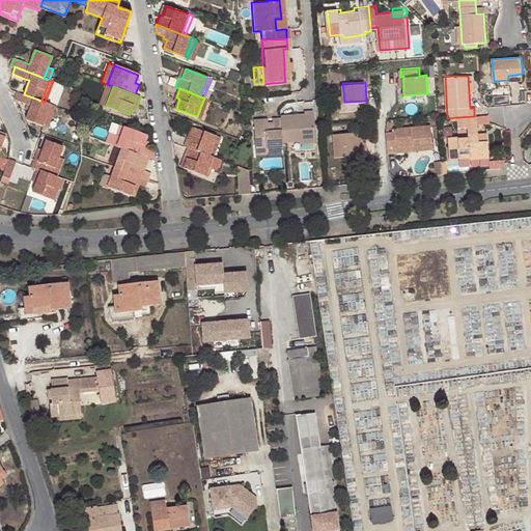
[(24,94),(18,92),(16,100),(27,104),(31,106),(30,111),(26,120),(44,127),(51,105),(45,102),(42,101),(24,94)]
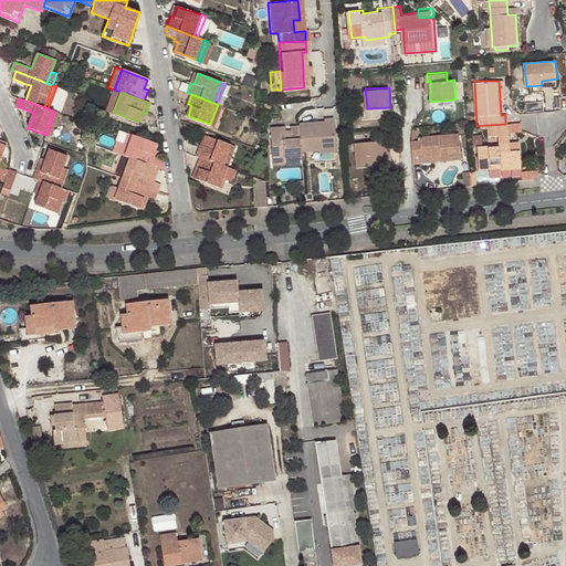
[(218,104),(210,124),(213,126),(221,105),(218,104)]
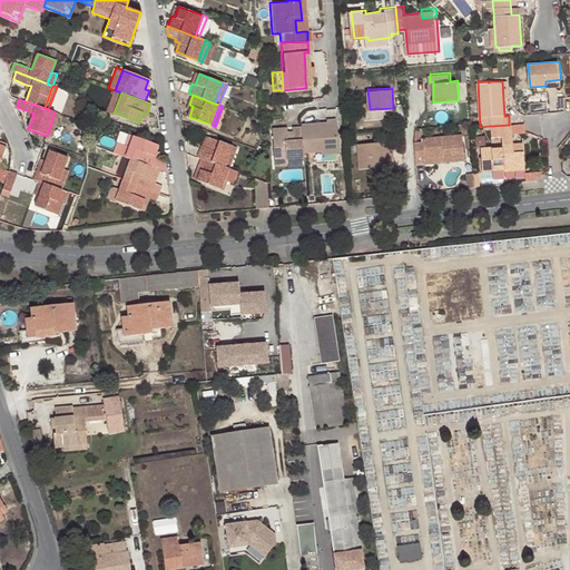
[(55,112),(47,136),(51,137),(59,114),(55,112)]
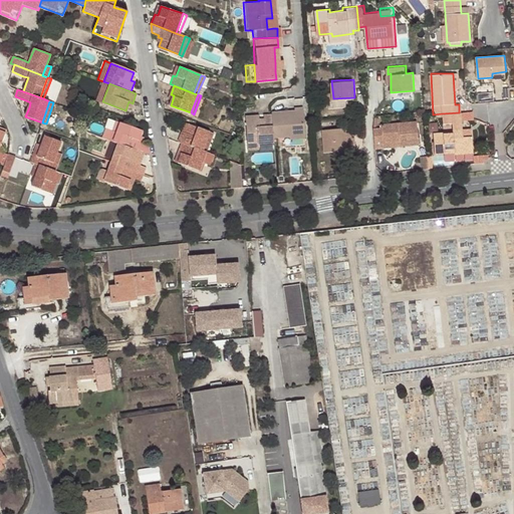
[(296,110),(273,111),(273,113),(275,137),(290,137),(290,138),(307,138),(304,107),(296,107),(296,110)]
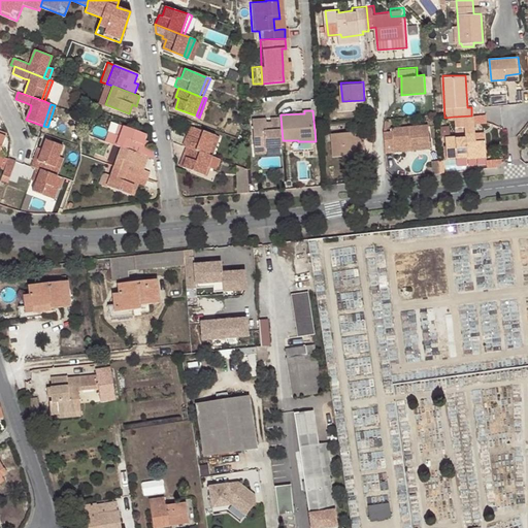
[(473,126),(473,116),(471,116),(454,117),(454,121),(454,127),(463,127),(473,126)]
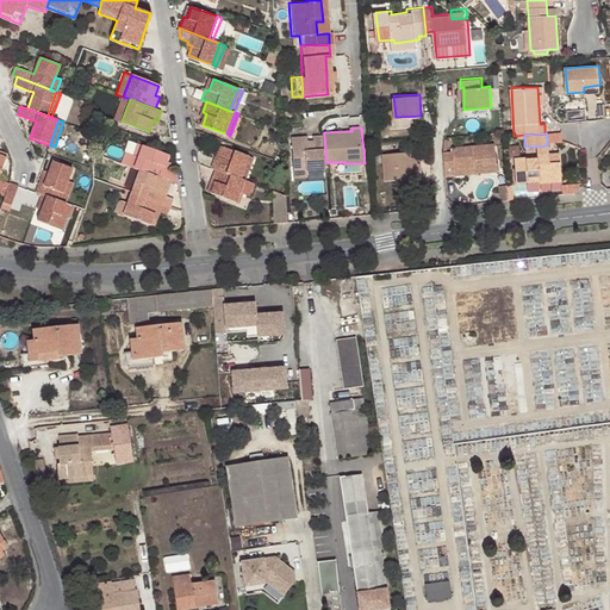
[(292,137),(293,169),(306,168),(306,170),(309,170),(327,169),(327,162),(324,135),(315,136),(315,139),(315,144),(309,144),(309,141),(309,136),(292,137)]
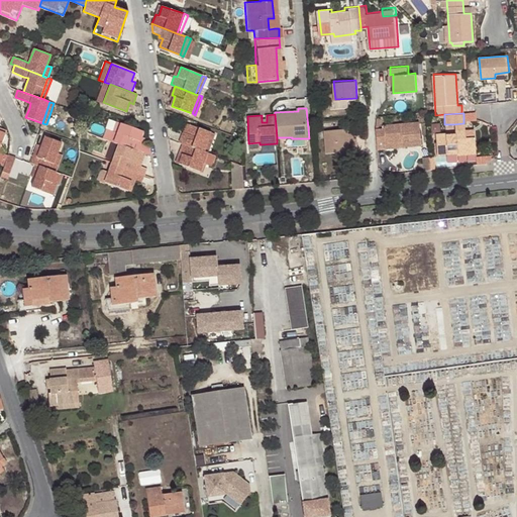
[(379,147),(387,146),(387,141),(402,140),(403,145),(422,143),(420,120),(384,122),(385,126),(377,127),(379,147)]
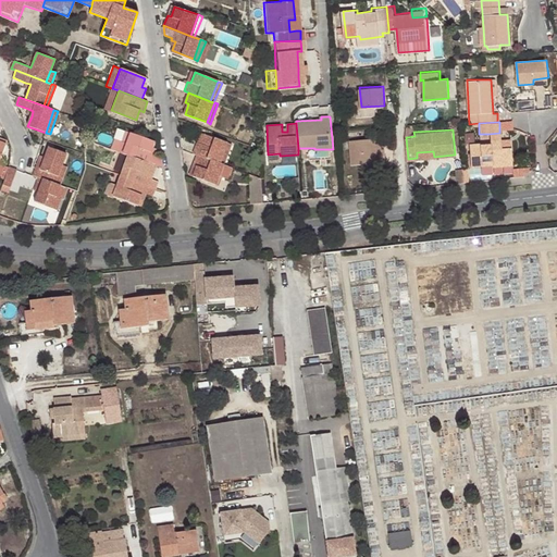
[(465,134),(466,144),(477,141),(474,132),(465,134)]
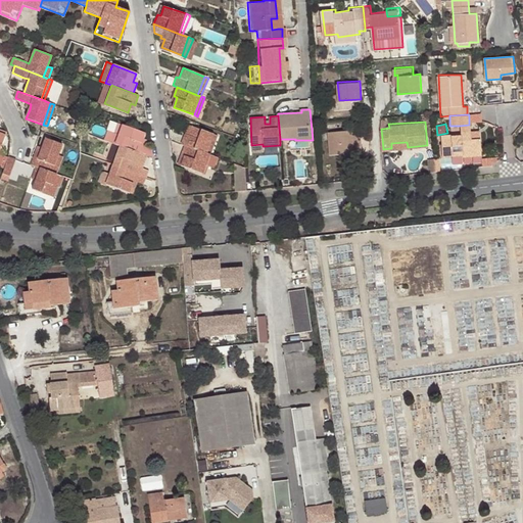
[(119,135),(115,143),(121,145),(142,153),(145,143),(142,142),(145,133),(123,125),(119,135)]
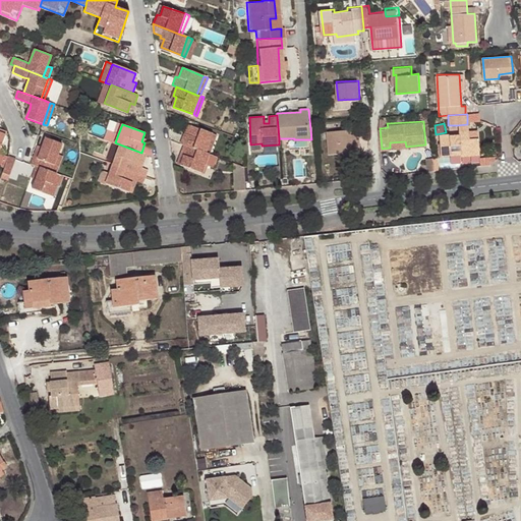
[(184,143),(206,152),(213,132),(191,124),(187,134),(184,133),(180,142),(184,143)]
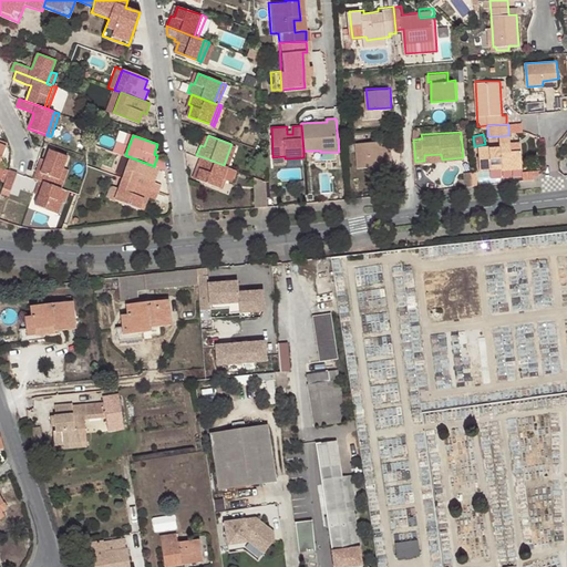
[(508,143),(508,135),(497,136),(497,144),(508,143)]
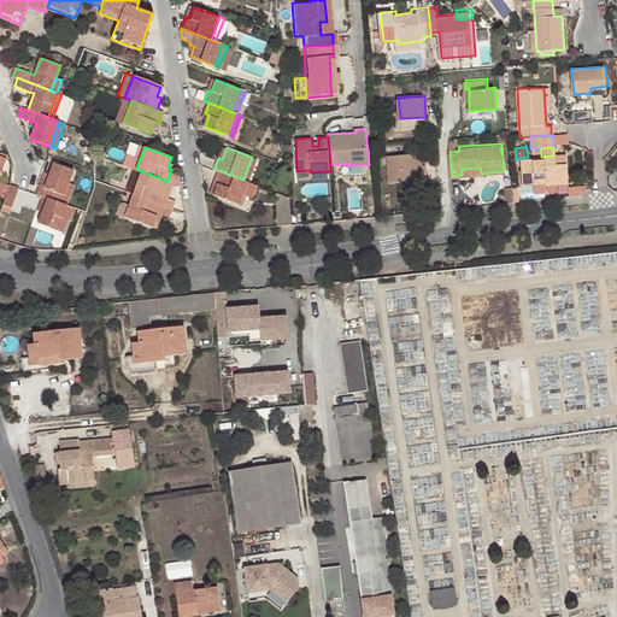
[(428,177),(427,169),(423,169),(422,162),(421,151),(387,153),(389,180),(428,177)]
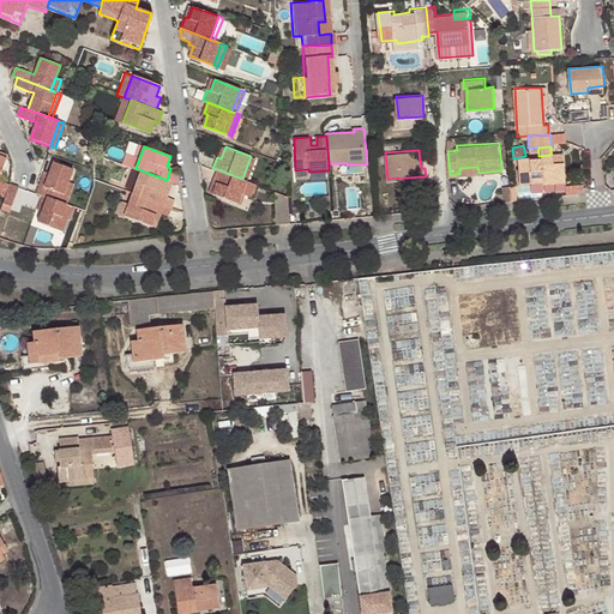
[(518,184),(541,182),(541,179),(564,178),(563,164),(552,164),(551,155),(539,156),(540,161),(517,162),(518,184)]
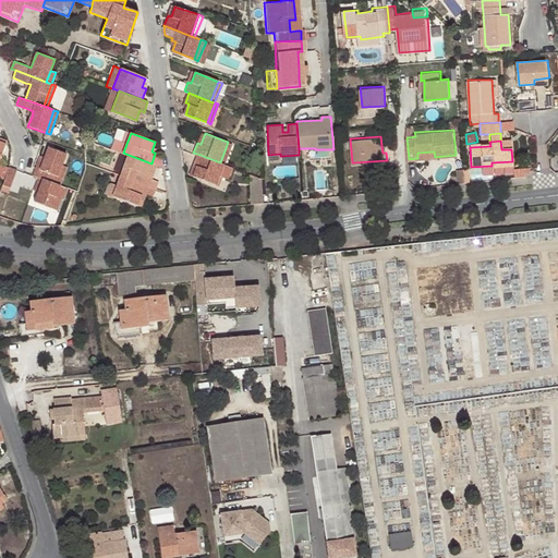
[(123,153),(126,144),(121,142),(118,150),(123,153)]
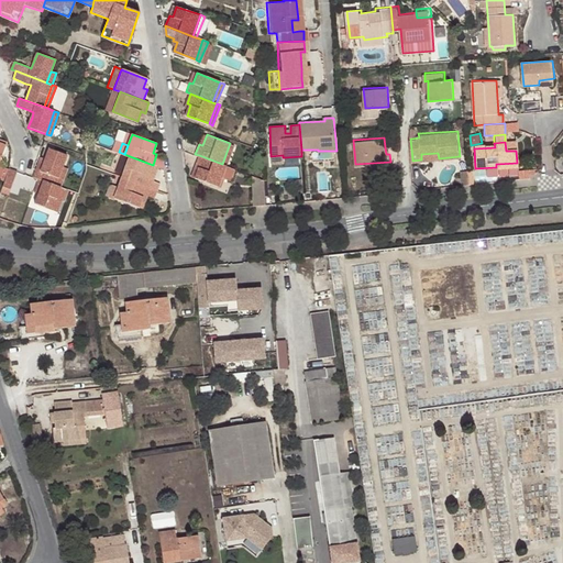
[(222,164),(225,165),(233,145),(230,143),(222,164)]
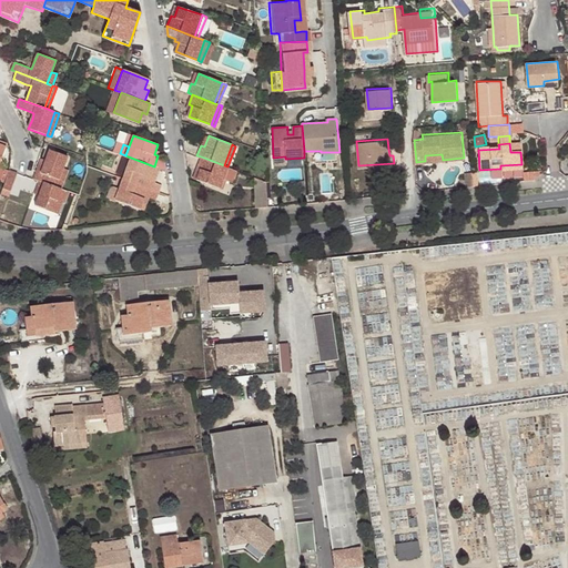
[(39,181),(57,188),(63,169),(68,156),(50,150),(46,161),(42,172),(37,170),(33,179),(39,181)]
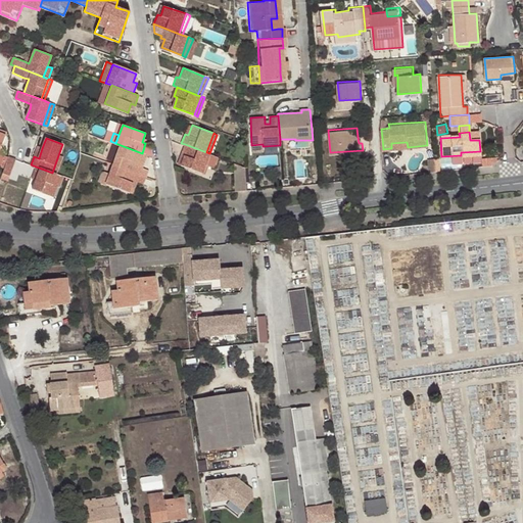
[(146,155),(151,156),(150,145),(145,143),(142,153),(143,153),(146,155)]
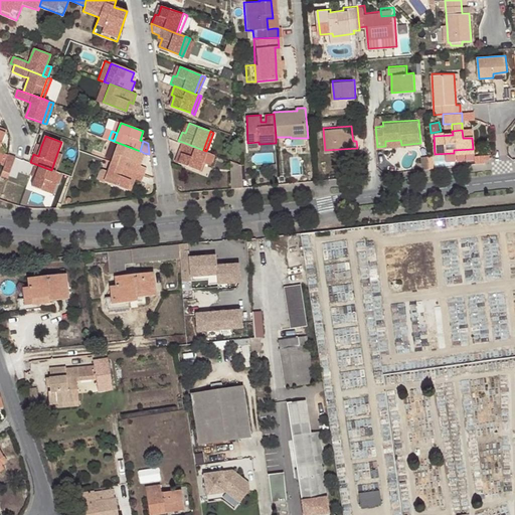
[(203,150),(182,142),(178,152),(181,153),(178,163),(199,170),(202,161),(210,164),(213,154),(206,151),(203,150)]
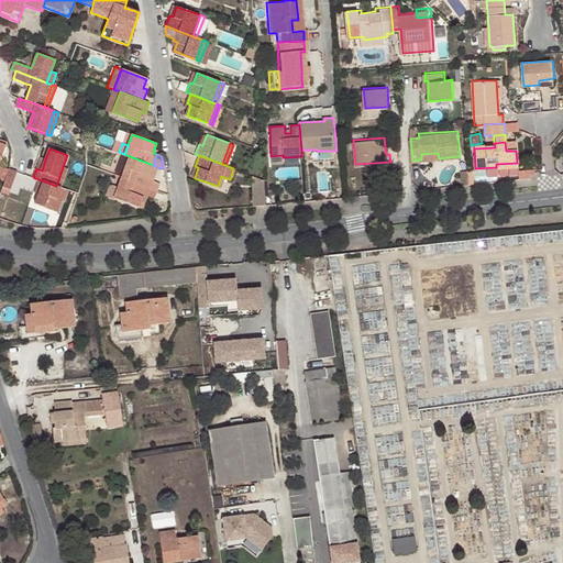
[(283,155),(271,156),(272,164),(285,164),(285,157),(283,157),(283,155)]
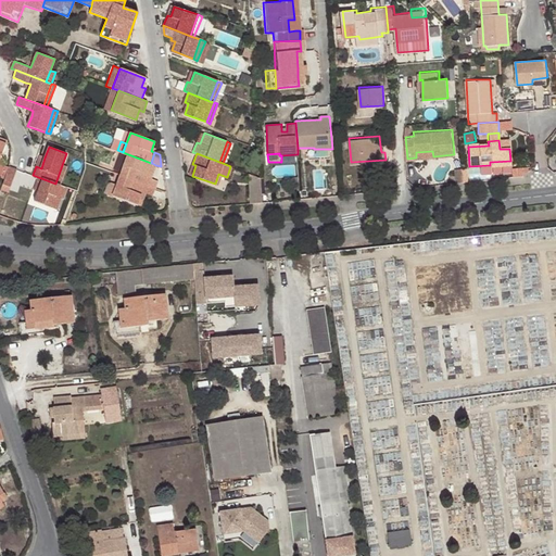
[(128,154),(121,175),(149,185),(152,175),(149,174),(152,163),(151,163),(128,154)]
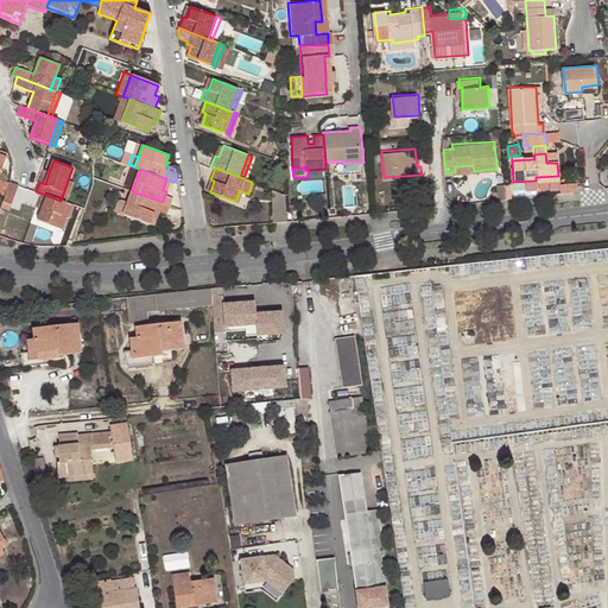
[(44,170),(39,182),(45,184),(49,172),(44,170)]
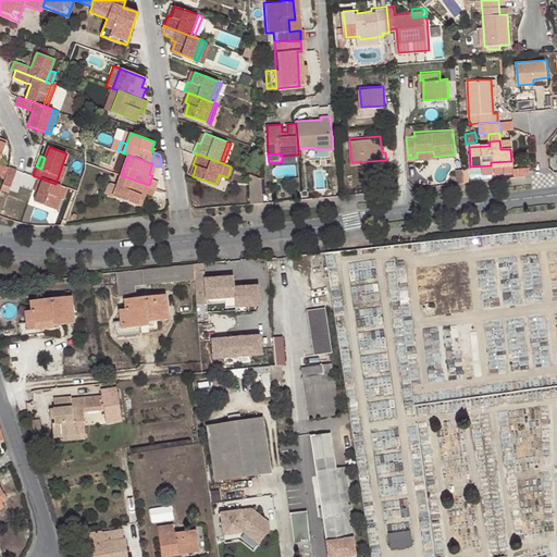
[(56,184),(60,185),(66,166),(62,165),(56,184)]
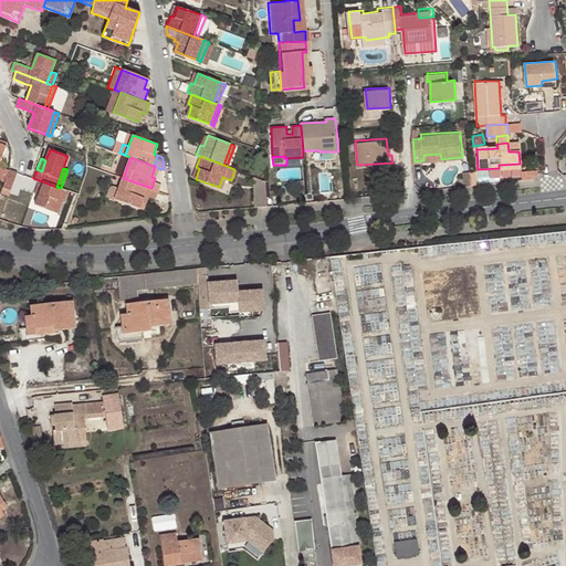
[(9,170),(2,187),(10,190),(17,173),(9,170)]
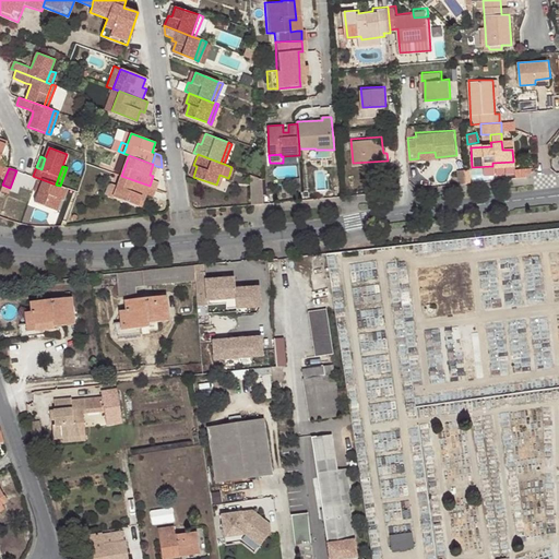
[(473,178),(496,178),(496,168),(473,168),(473,178)]
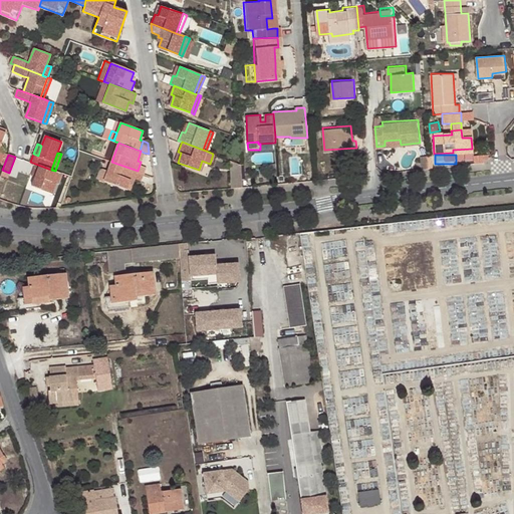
[(231,187),(243,186),(241,165),(229,161),(231,187)]
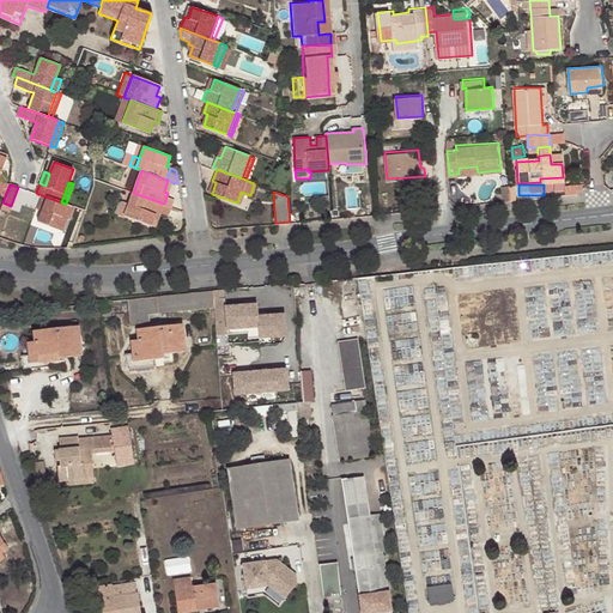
[(164,204),(133,193),(129,204),(125,216),(151,225),(156,213),(159,216),(162,213),(169,216),(173,206),(164,204)]
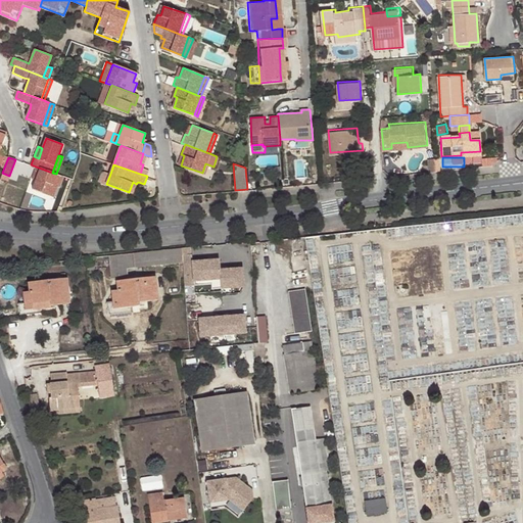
[(52,173),(36,167),(32,177),(37,179),(33,189),(49,195),(56,174),(52,173)]
